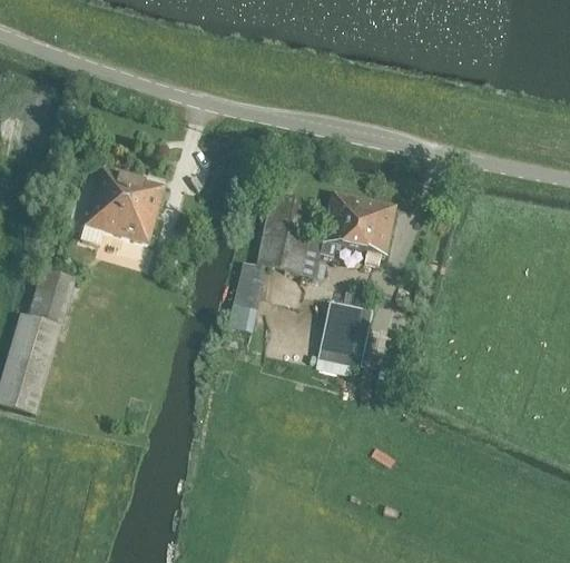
[(148,243),(165,186),(101,168),(86,221),(81,237),(99,243),(104,229),(148,243)]
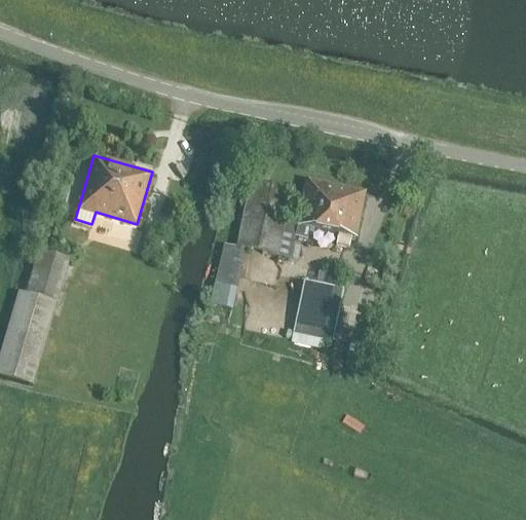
[(313,226),(337,231),(355,235),(361,212),(361,211),(365,189),(307,177),(299,215),(287,212),(292,188),(271,184),(251,180),(237,244),(237,245),(239,246),(258,250),(290,256),(295,232),(306,235),(308,227),(312,228),(313,226)]
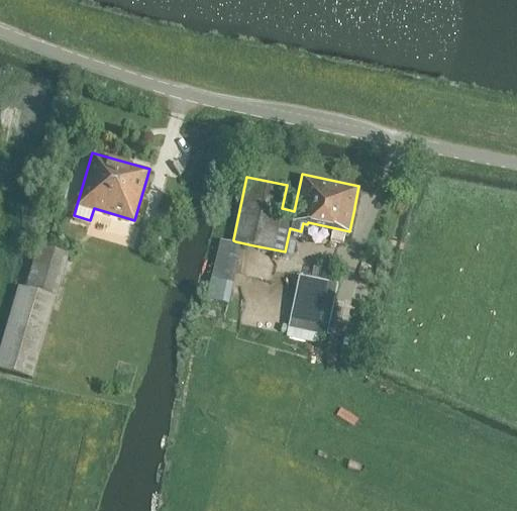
[(211,277),(226,280),(235,241),(233,240),(233,239),(219,236),(211,277)]
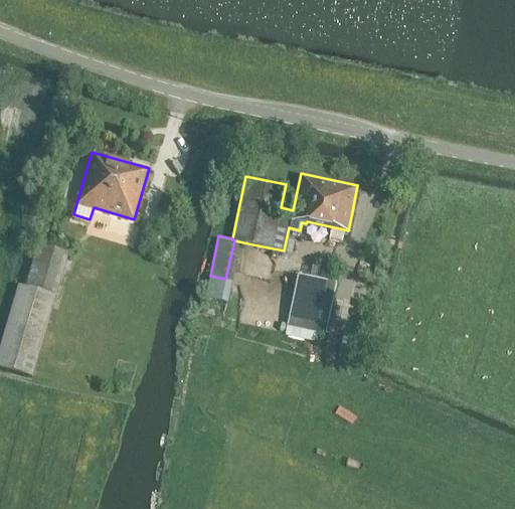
[(0,365),(32,374),(67,250),(38,242),(26,286),(18,284),(1,343),(2,344),(0,351),(0,365)]
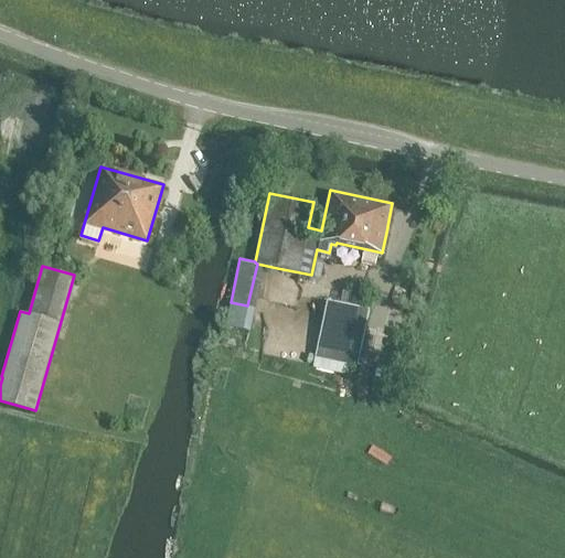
[(355,363),(359,347),(368,309),(326,300),(318,339),(315,354),(355,363)]
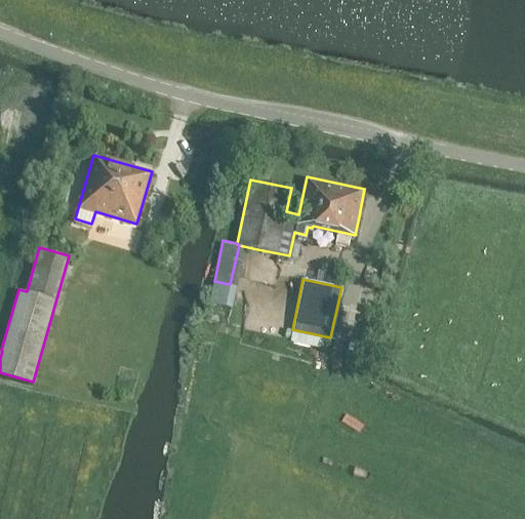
[(187,503),(196,505),(200,484),(191,482),(187,503)]
